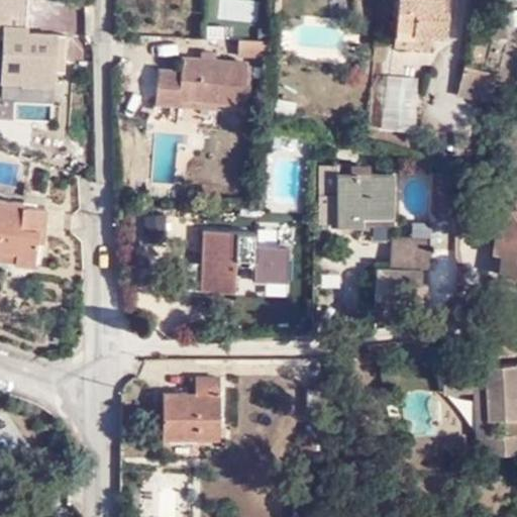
[(0,0),(0,48),(6,49),(5,81),(23,82),(23,73),(56,73),(64,74),(66,34),(24,32),(24,0),(0,0)]
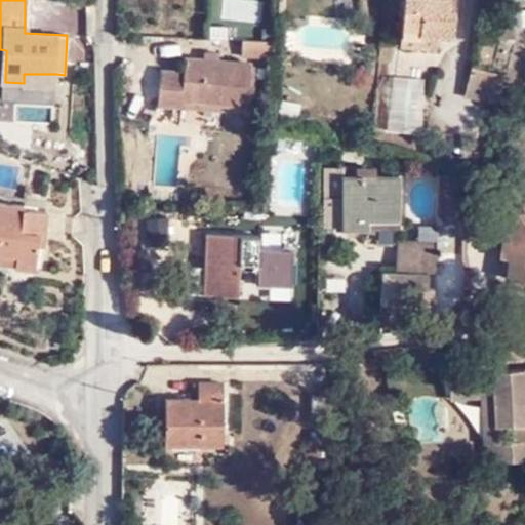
[(256,19),(257,1),(242,0),(228,0),(227,17),(256,19)]
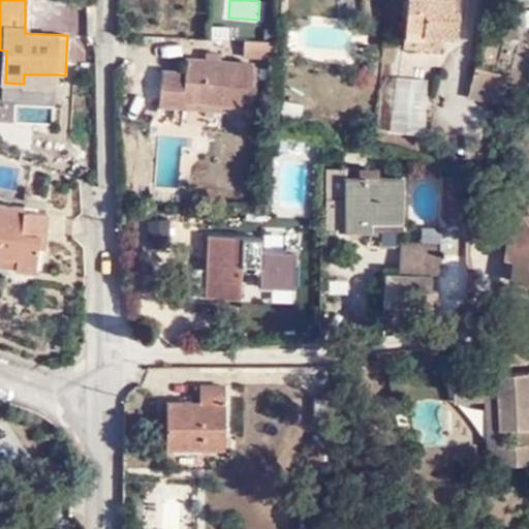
[(400,0),(397,30),(438,32),(453,32),(457,0),(400,0)]
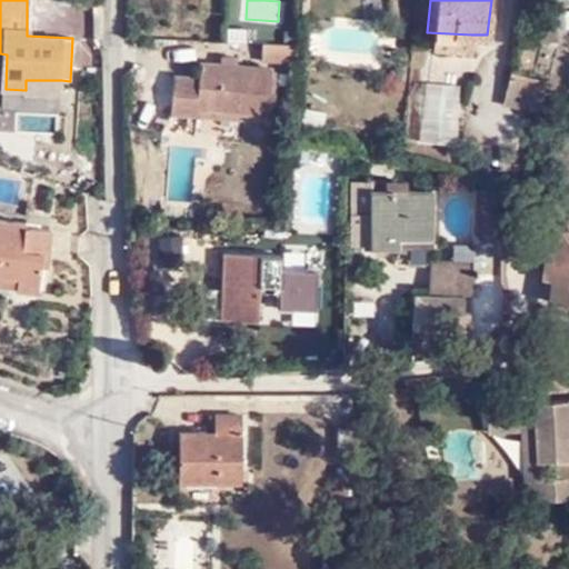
[(469,51),(471,35),(427,32),(427,49),(469,51)]
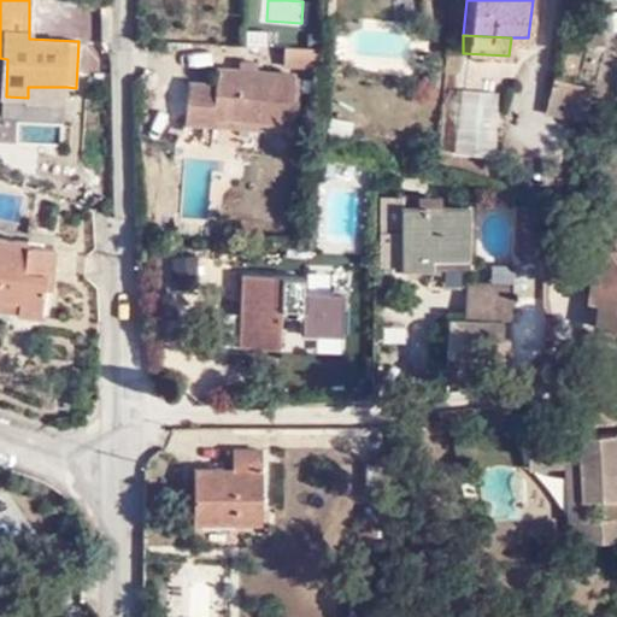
[(324,52),(287,51),(287,69),(323,70),(324,62),(324,52)]
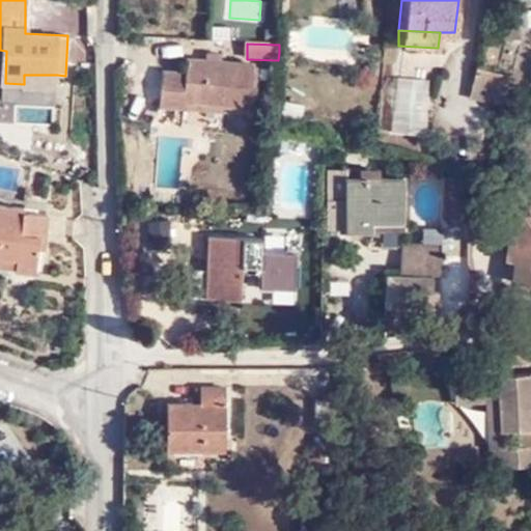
[(249,110),(252,64),(205,61),(187,60),(186,75),(162,73),(160,109),(173,110),(171,124),(182,126),(183,105),(249,110)]
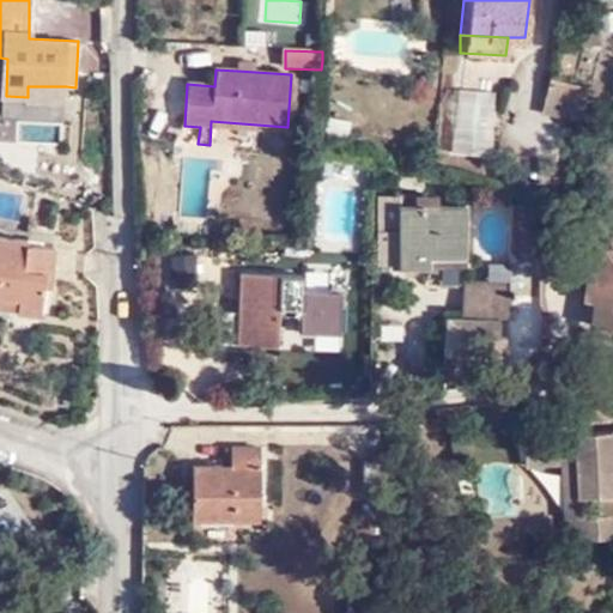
[(584,105),(584,96),(552,96),(552,79),(548,79),(547,101),(584,105)]
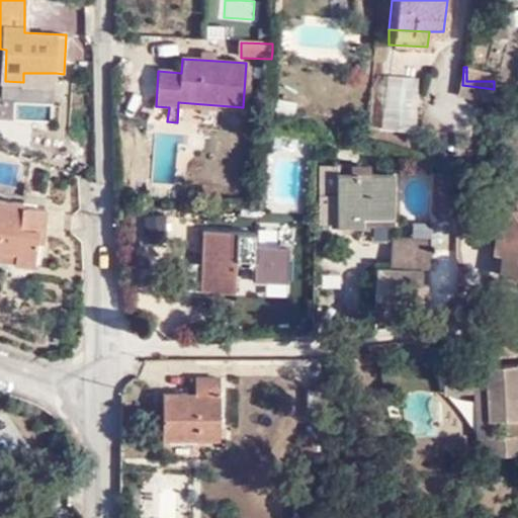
[(495,69),(467,67),(466,67),(466,81),(494,81),(495,69)]
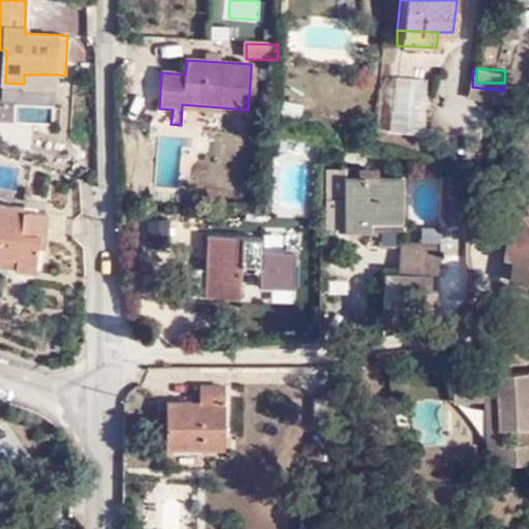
[(57,74),(24,74),(24,84),(57,85),(57,74)]
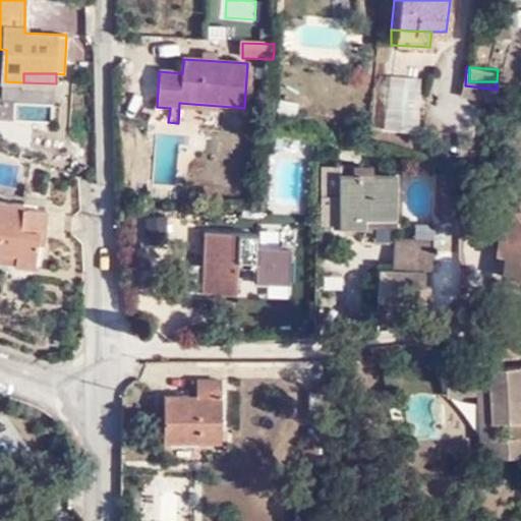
[(420,127),(420,73),(386,73),(386,127),(420,127)]
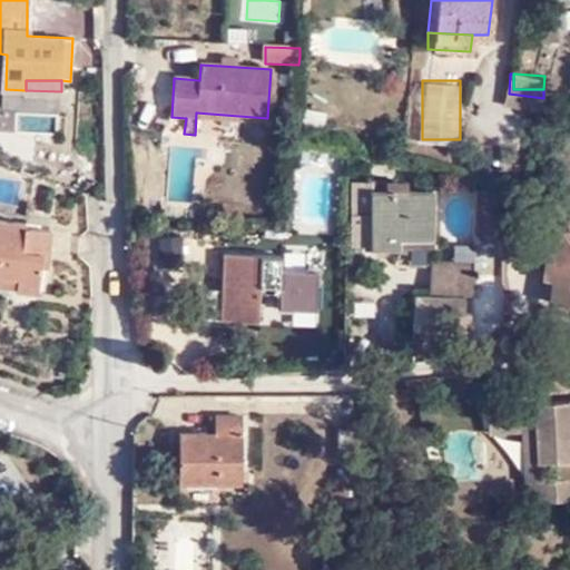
[(374,189),(373,180),(355,180),(355,214),(374,214),(374,247),(402,247),(403,244),(403,228),(435,228),(435,189),(409,188),(409,179),(389,180),(389,188),(374,189)]
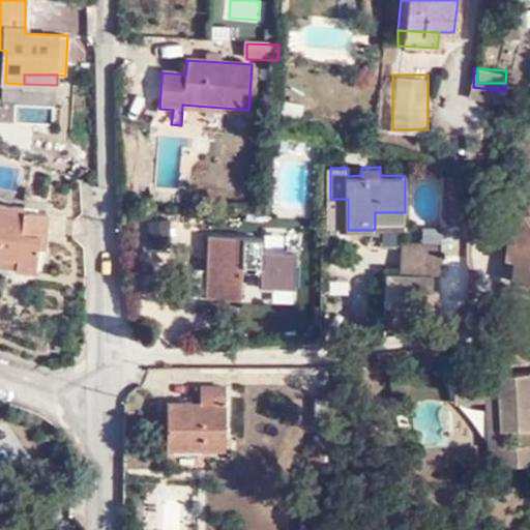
[(9,278),(30,278),(34,211),(17,210),(10,209),(10,206),(0,205),(0,265),(9,266),(9,278)]
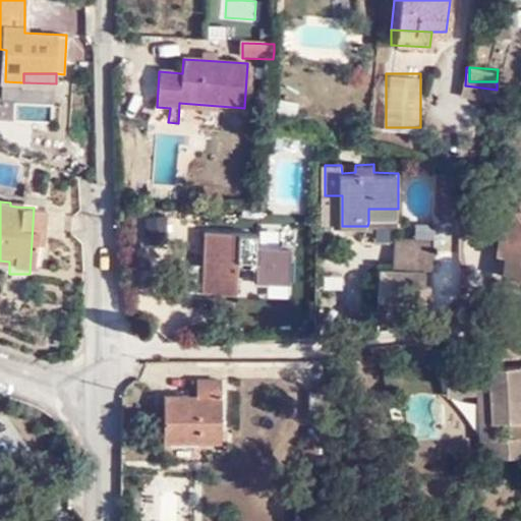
[(520,208),(512,207),(511,219),(507,256),(505,275),(520,276),(520,208)]
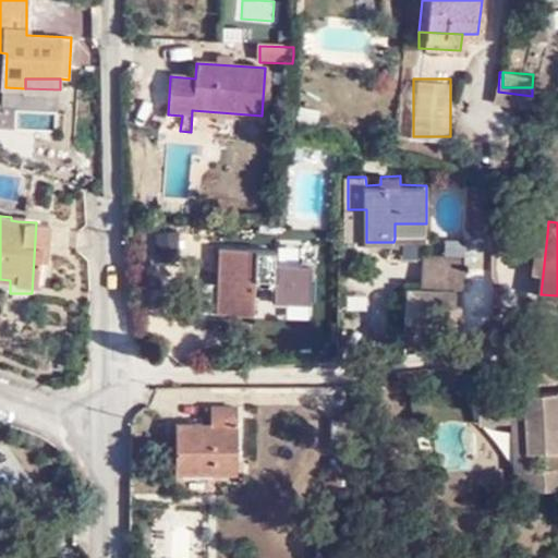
[(426,238),(426,223),(395,223),(395,239),(426,238)]
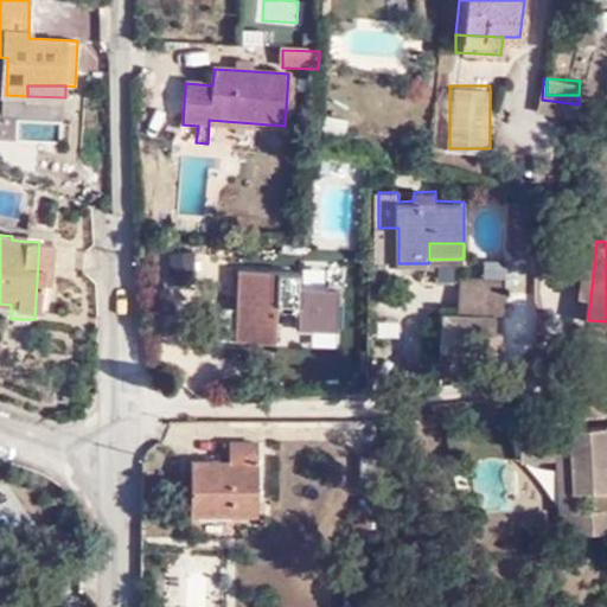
[(192,244),(167,249),(173,279),(198,274),(192,244)]
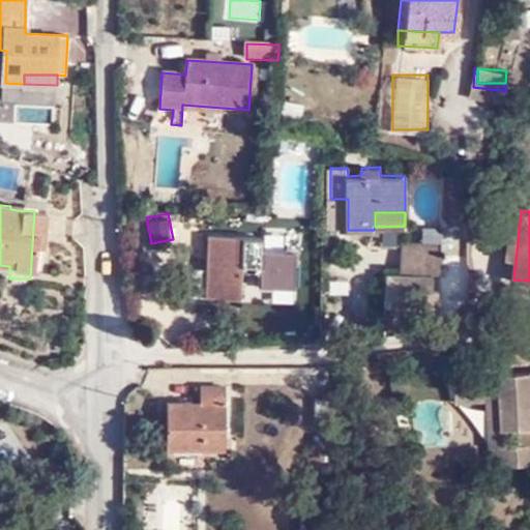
[(506,259),(516,261),(520,223),(510,222),(506,259)]
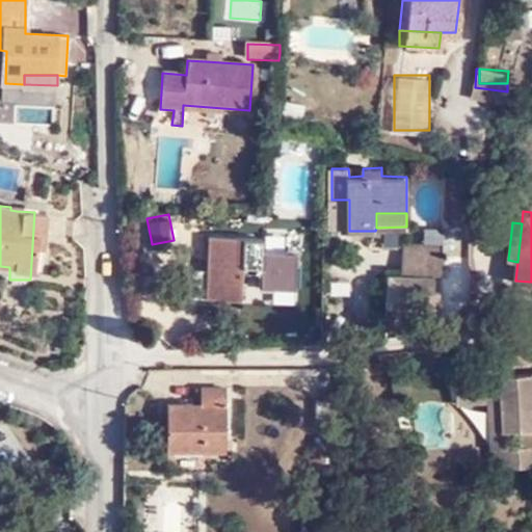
[(190,297),(241,299),(243,267),(262,268),(264,240),(211,237),(209,270),(191,270),(190,297)]
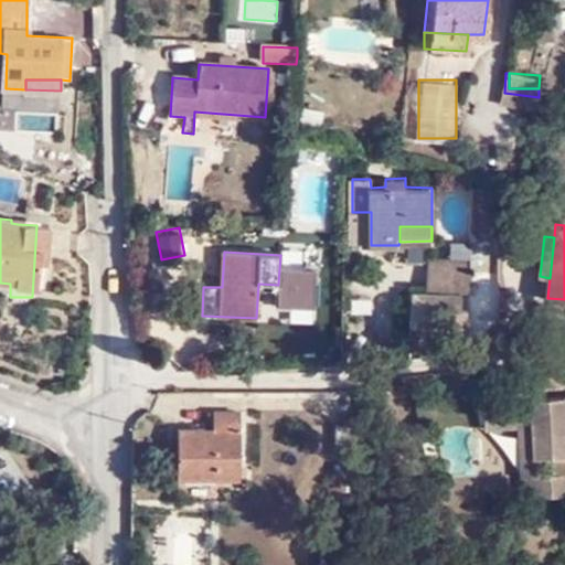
[(429,253),(429,286),(473,287),(473,254),(429,253)]
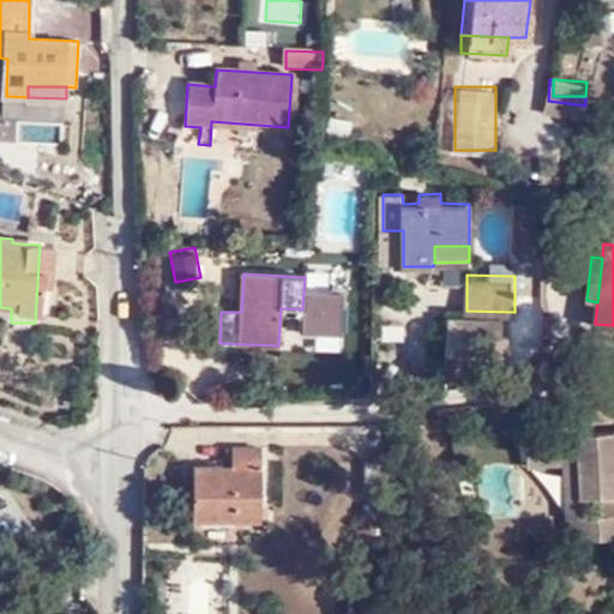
[(500,314),(450,314),(450,351),(511,351),(511,332),(500,333),(500,314)]
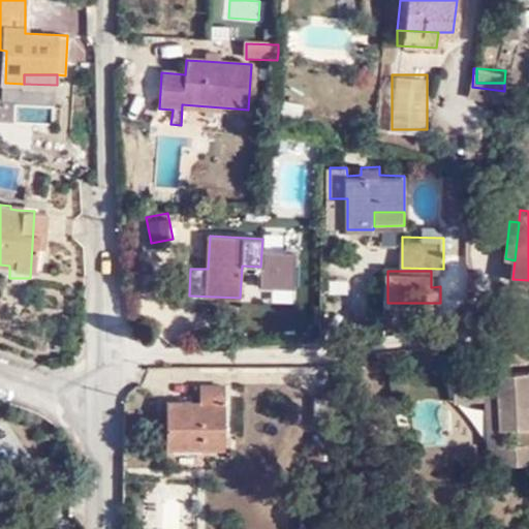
[(528,372),(473,377),(473,403),(485,402),(499,401),(500,430),(519,431),(519,447),(496,448),(496,468),(528,465),(528,372)]
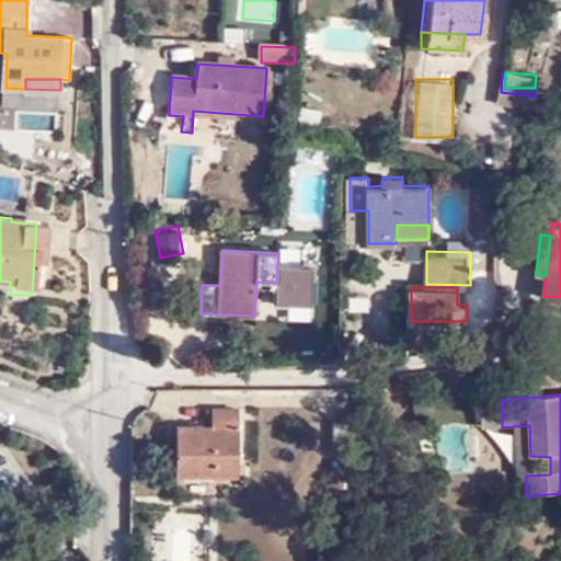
[(483,427),(502,427),(502,400),(483,401),(483,427)]
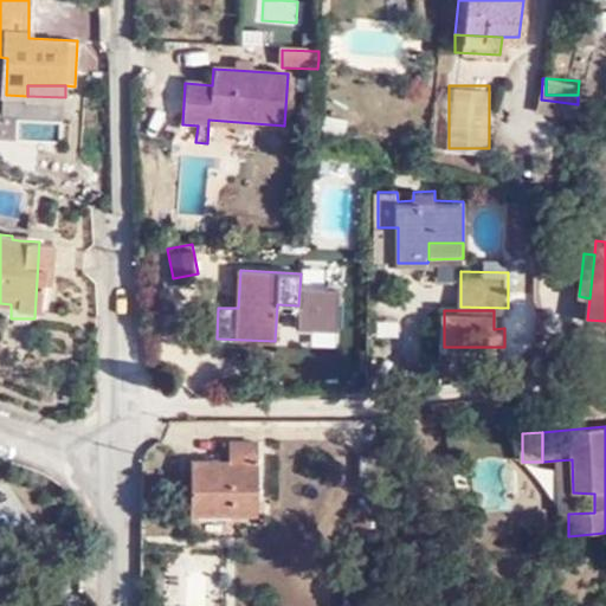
[(193,461),(193,515),(258,516),(258,440),(230,440),(230,461),(193,461)]
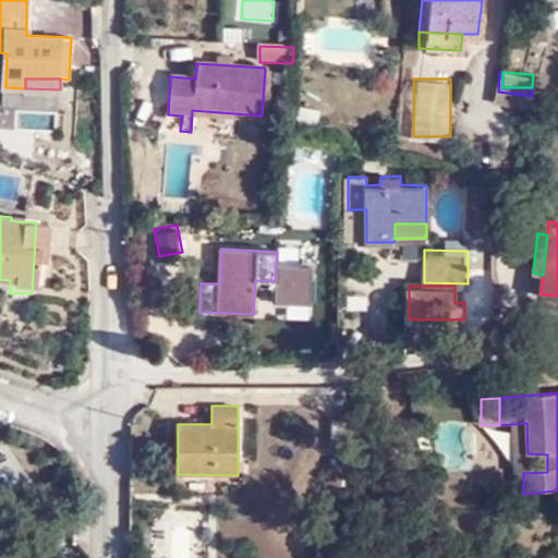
[(514,473),(523,473),(547,472),(547,455),(528,453),(526,423),(511,424),(514,473)]
